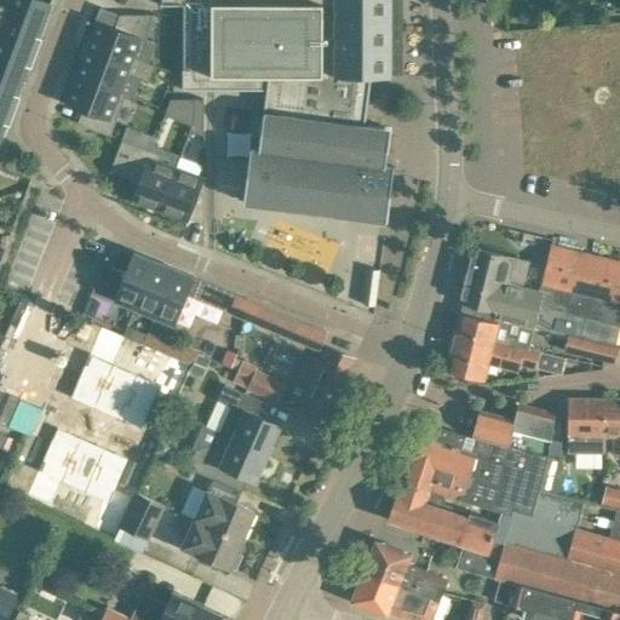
[(0,23),(38,38),(50,4),(39,0),(10,0),(7,9),(0,5),(0,23)]
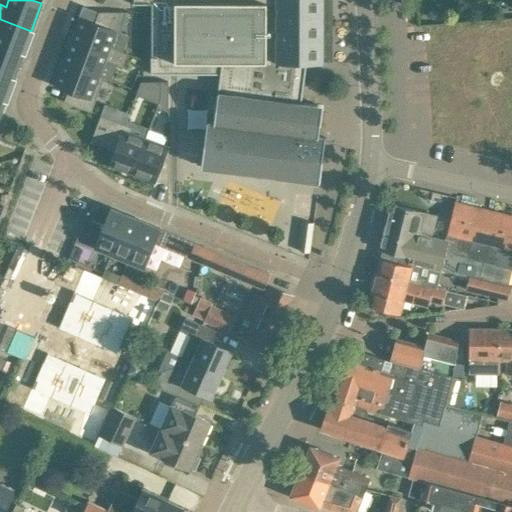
[(201,167),(319,182),(324,149),(325,139),(325,137),(323,137),(318,136),(323,106),(301,103),(303,91),(306,63),(303,63),(294,63),(277,63),(277,51),(277,26),(277,3),(277,0),(132,0),(133,4),(151,4),(151,74),(176,74),(220,74),(219,81),(214,123),(209,122),(207,122),(207,124),(205,134),(201,167)]
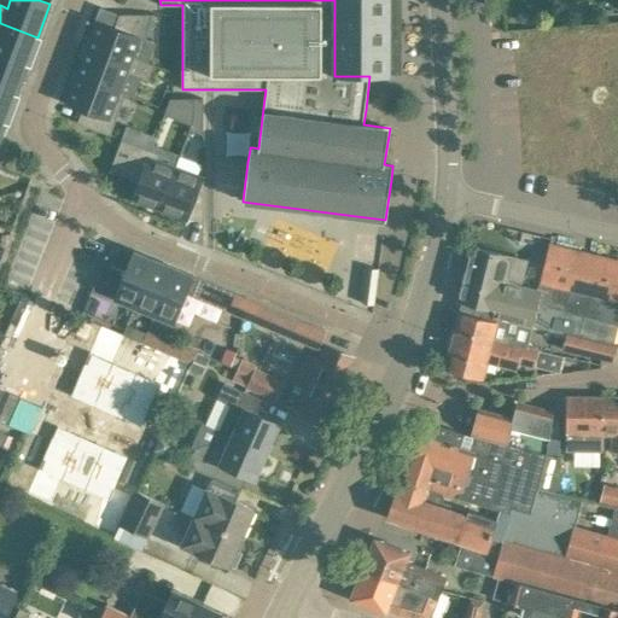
[(389,0),(334,0),(334,4),(334,31),(334,62),(355,62),(366,62),(377,62),(389,62),(389,0)]
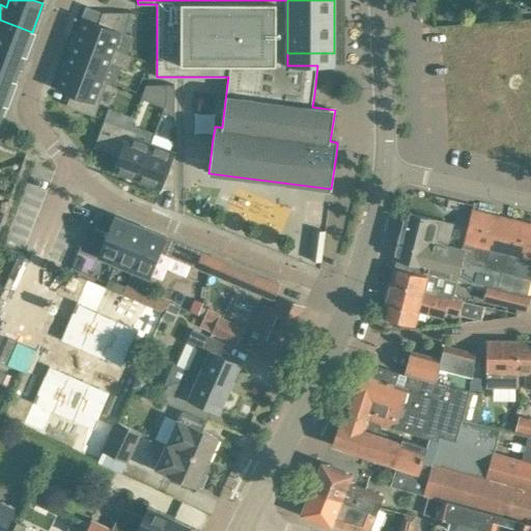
[(85,20),(76,43),(110,55),(112,48),(113,49),(127,12),(103,12),(99,24),(85,20)]
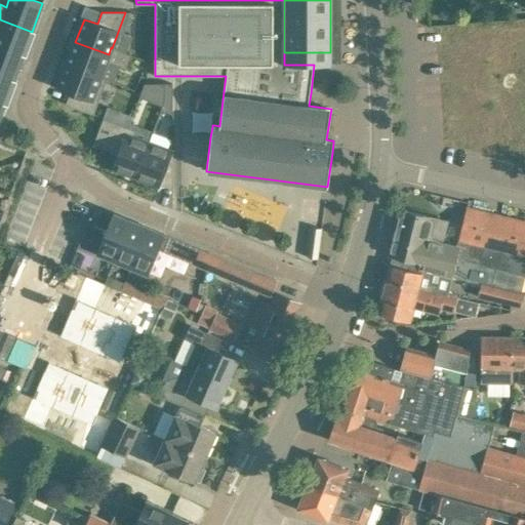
[(0,47),(23,56),(32,32),(0,19),(0,47)]
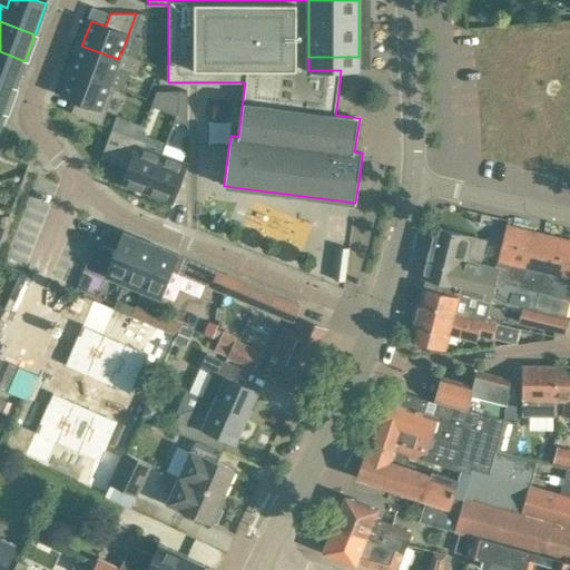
[(118,59),(81,46),(72,70),(116,87),(116,86),(109,84),(116,67),(137,75),(143,60),(121,52),(120,51),(118,59)]
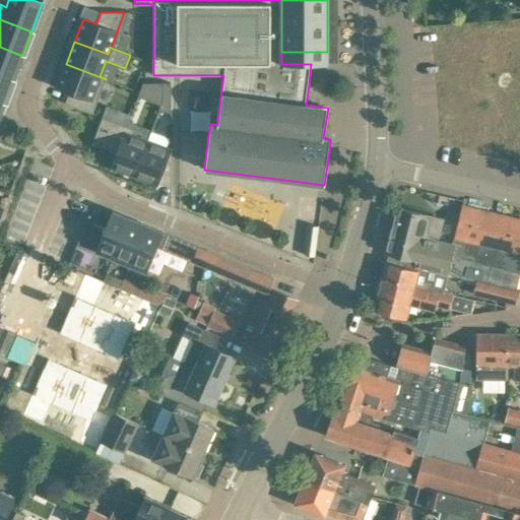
[(0,75),(13,80),(22,56),(0,47),(0,75)]
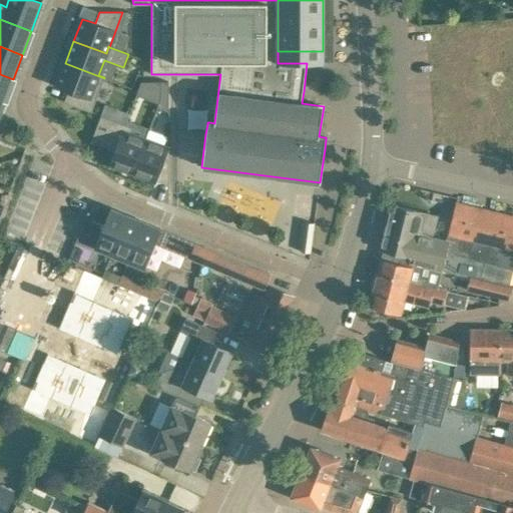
[(295,51),(278,51),(278,63),(295,63),(295,51)]
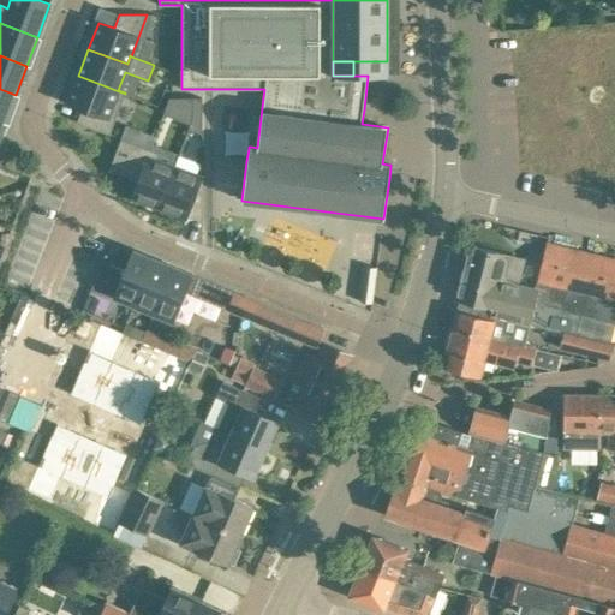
[(353,76),(364,76),(364,61),(353,61),(353,76)]
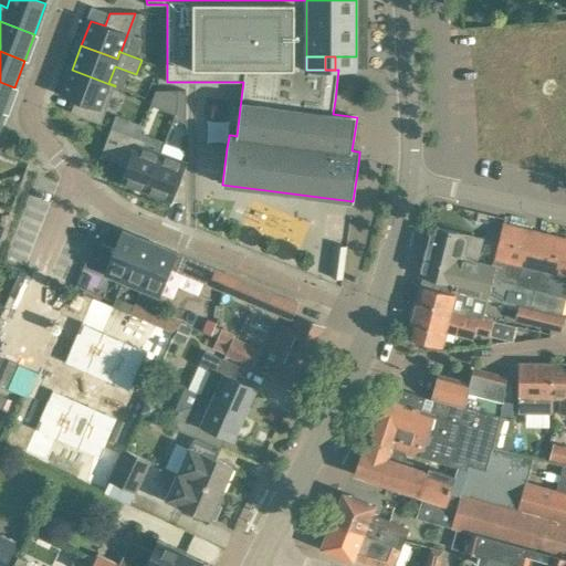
[(338,70),(345,70),(345,56),(335,56),(335,70),(338,70)]
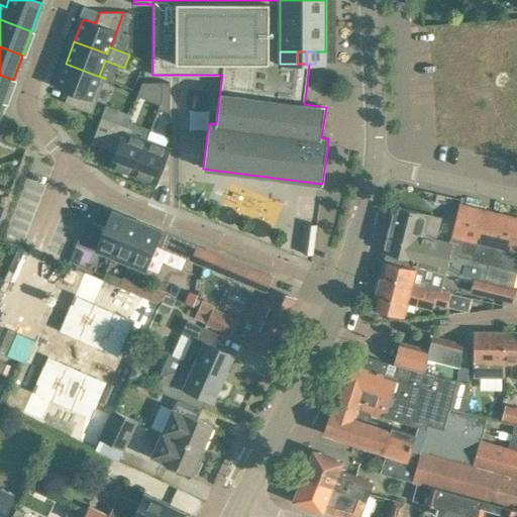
[(315,64),(325,64),(325,52),(315,52),(315,64)]
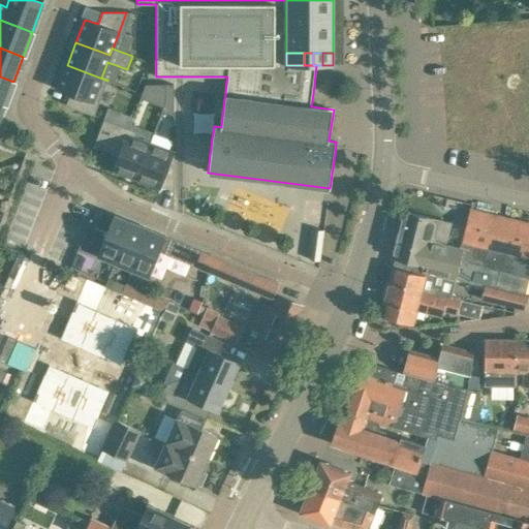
[(107,81),(67,65),(58,89),(70,93),(66,105),(94,116),(107,81)]
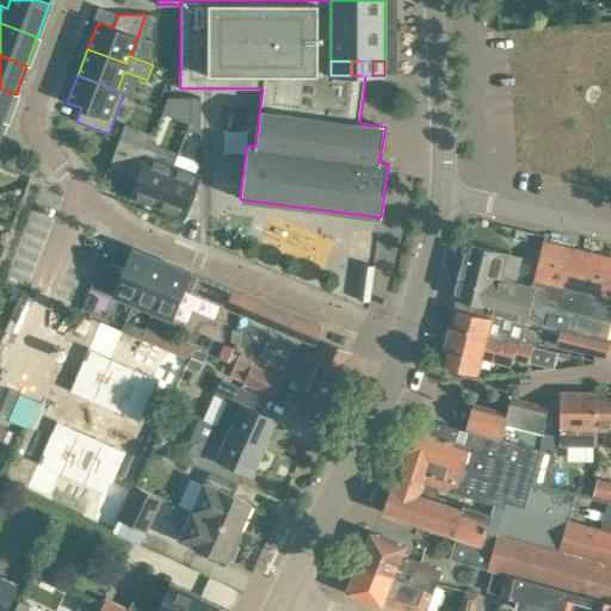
[(0,121),(5,123),(16,94),(0,88),(0,121)]
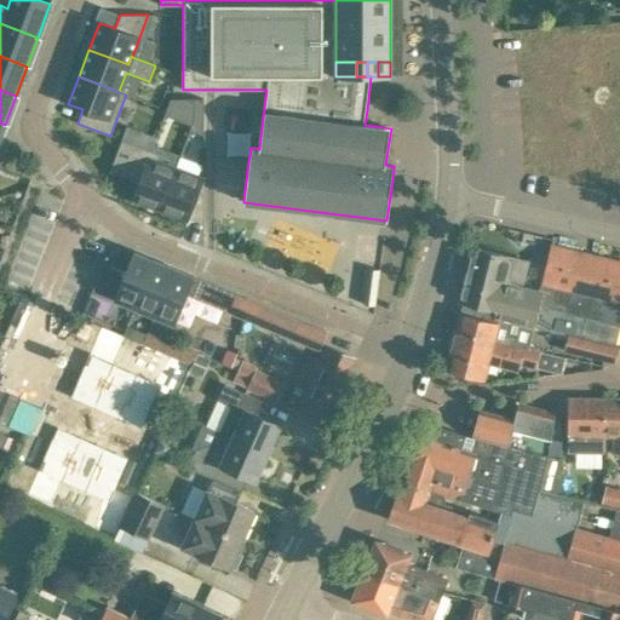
[(194,118),(194,99),(171,99),(167,108),(194,118)]
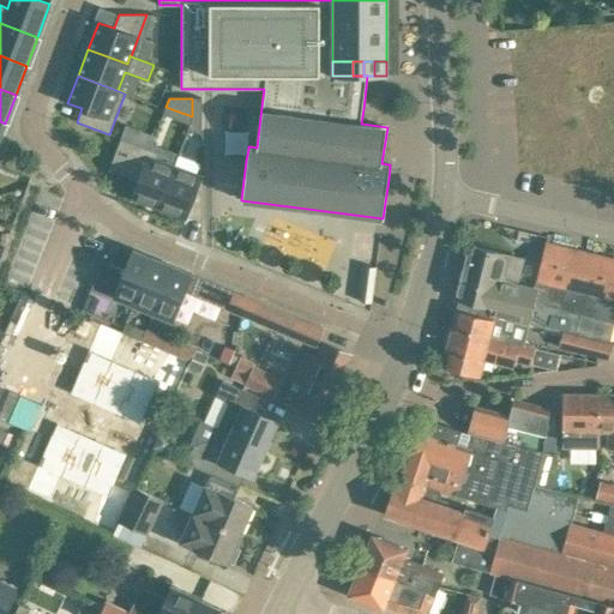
[(192,98),(192,116),(188,128),(202,134),(202,98),(192,98)]
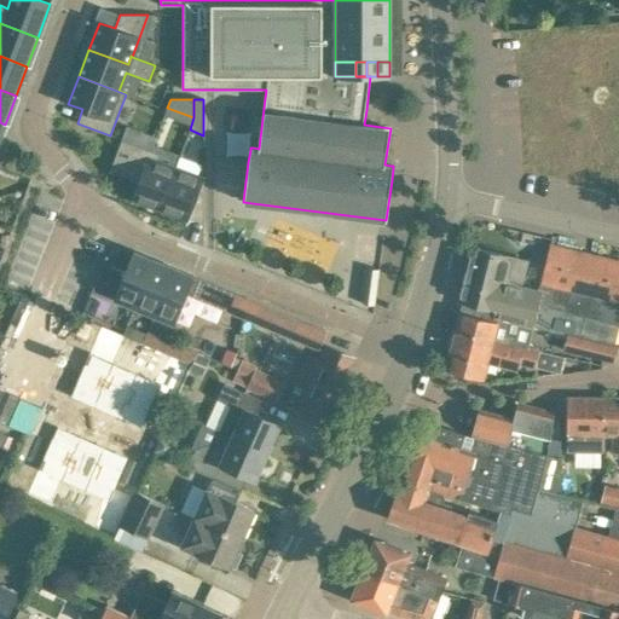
[(145,134),(140,146),(151,151),(156,138),(145,134)]
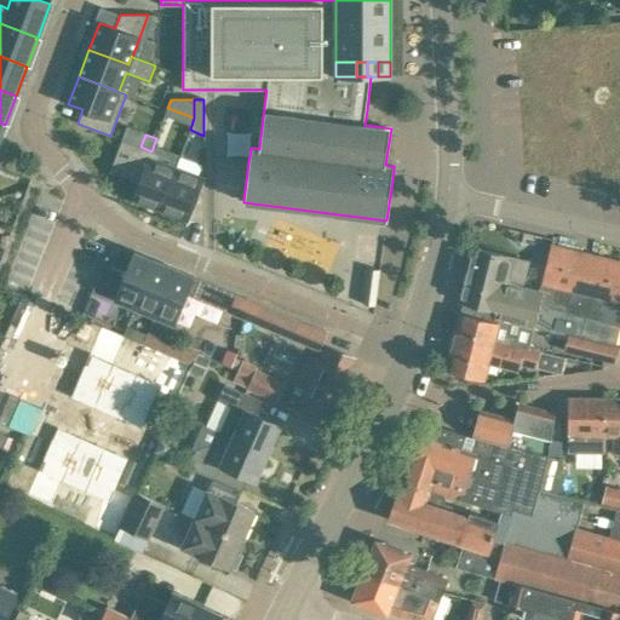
[(161,210),(176,168),(158,162),(160,154),(151,151),(141,147),(122,141),(112,166),(125,171),(122,177),(139,183),(133,199),(161,210)]
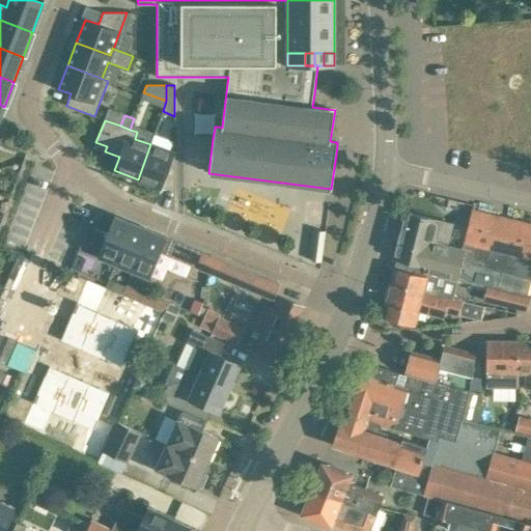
[(174,154),(150,144),(138,179),(161,188),(161,187),(174,192),(174,154)]
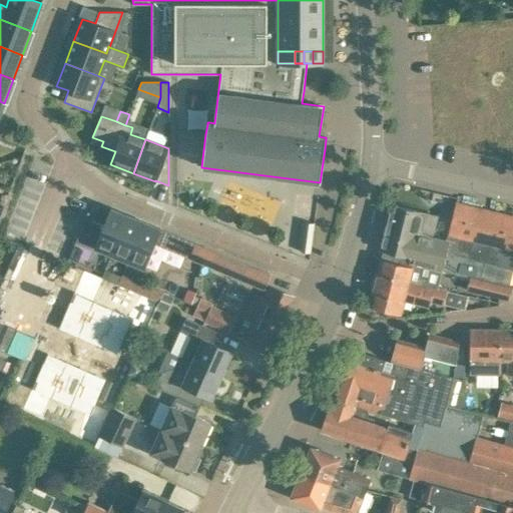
[(449,234),(474,240),(481,209),(457,203),(449,234)]
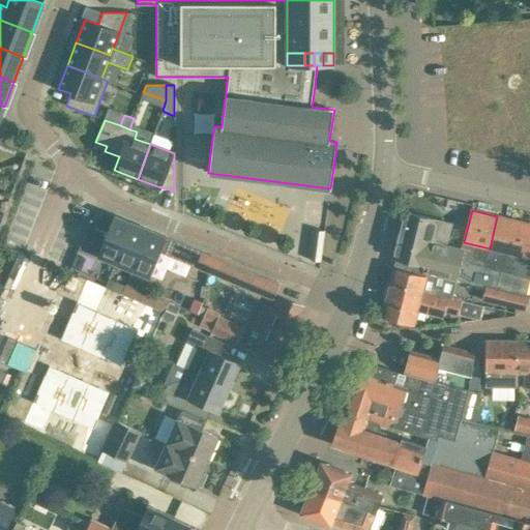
[(405,211),(400,232),(416,236),(413,246),(429,251),(427,258),(461,266),(462,261),(464,249),(446,244),(451,224),(436,219),(405,211)]
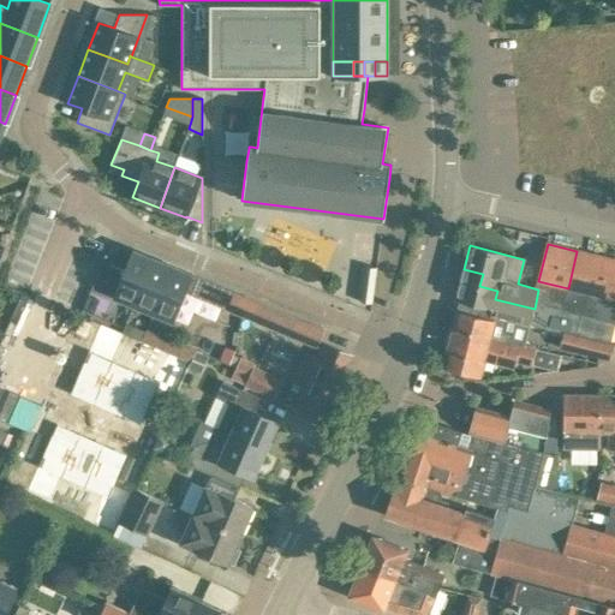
[(113,297),(133,305),(153,258),(132,250),(125,269),(124,270),(120,281),(113,297)]
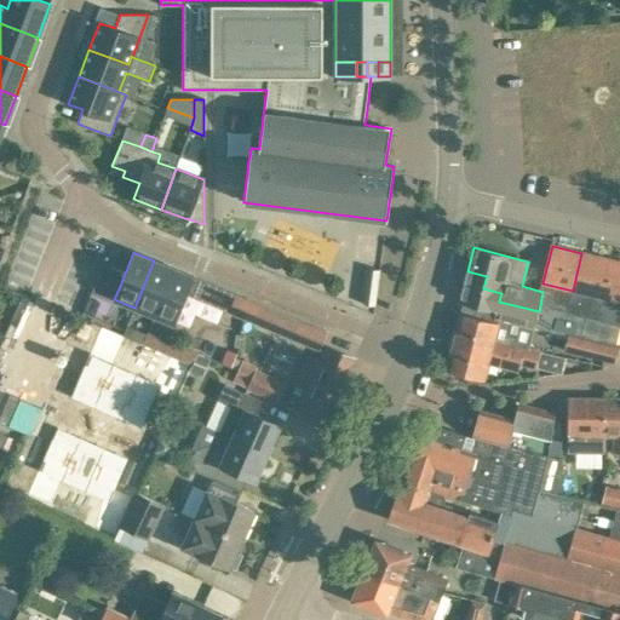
[(567,313),(584,316),(589,294),(600,298),(619,302),(619,262),(597,257),(581,253),(573,291),(567,313)]
